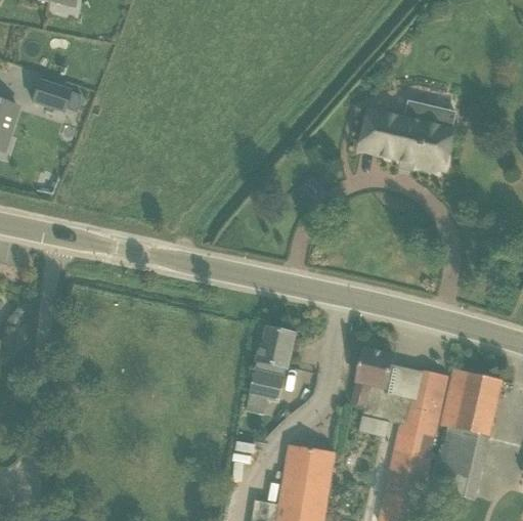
[(36,83),(30,103),(60,113),(67,93),(36,83)]
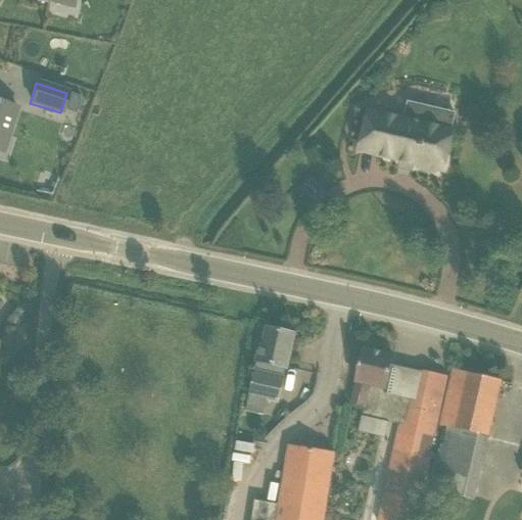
[(0,97),(0,149),(4,151),(19,103),(0,97)]
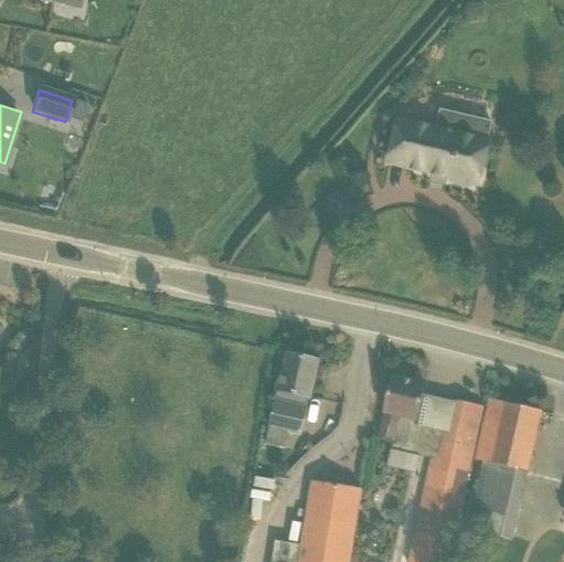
[(469,116),(447,110),(443,127),(401,117),(391,160),(451,175),(455,179),(471,183),(475,180),(479,181),(482,168),(488,165),(489,157),(487,151),(490,138),(465,133),(469,116)]
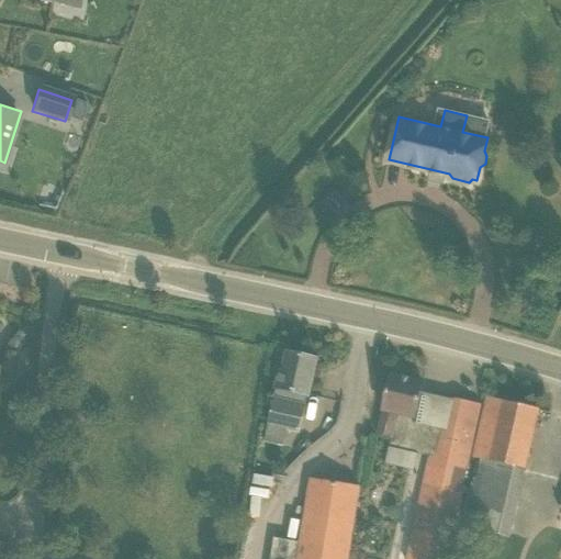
[(15,346),(25,333),(18,327),(8,341),(15,346)]
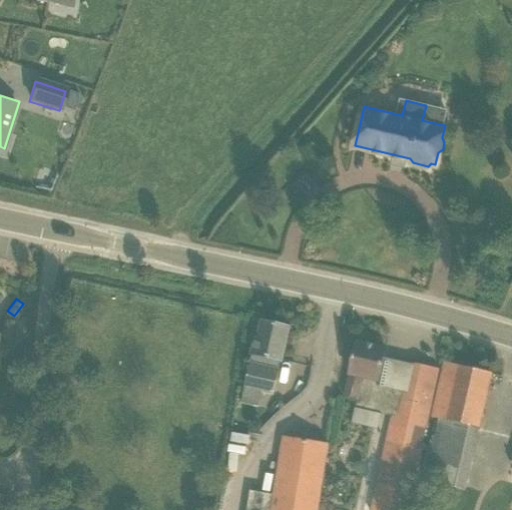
[(245,385),(275,392),(281,369),(279,368),(281,359),(283,359),(290,325),(264,319),(260,337),(257,336),(245,385)]
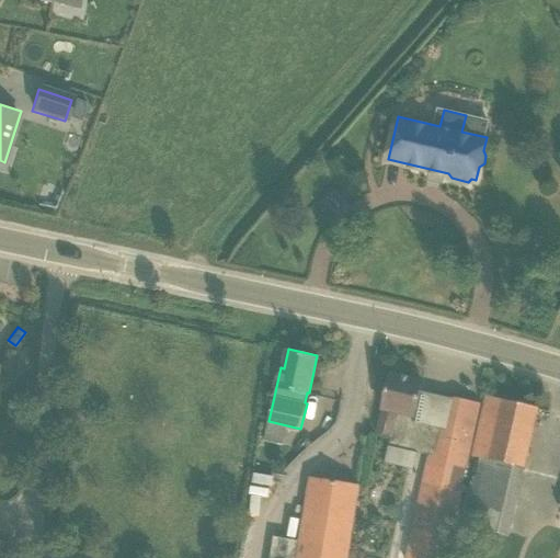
[(414,420),(423,379),(390,372),(384,407),(378,431),(391,434),(389,443),(431,453),(408,557),(445,557),(460,489),(480,402),(455,397),(447,428),(414,420)]
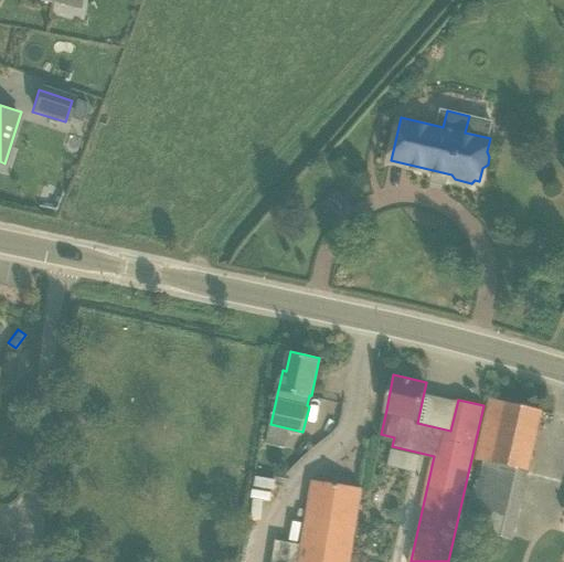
[(513,538),(542,409),(490,396),(477,457),(486,459),(470,528),(513,538)]
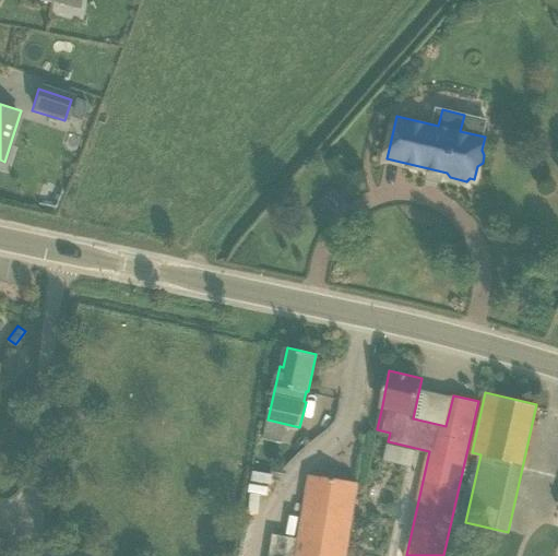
[(345,555),(358,482),(310,474),(300,536),(273,532),(269,555),(345,555)]
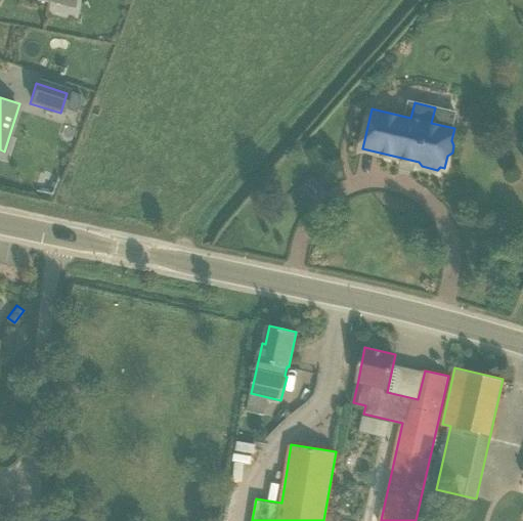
[(0,520),(7,520),(10,504),(0,502),(0,520)]
